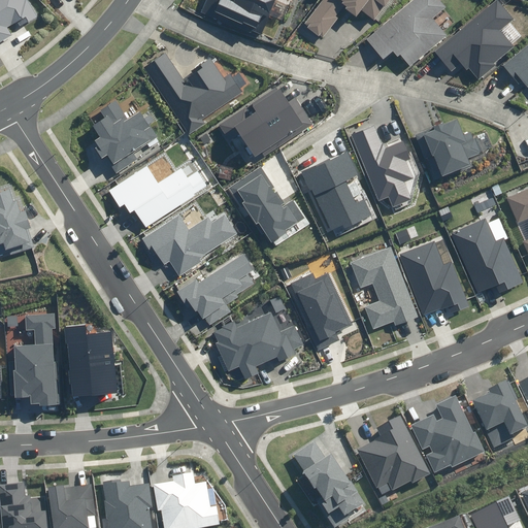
[(9,26),(32,12),(25,0),(0,0),(0,44),(14,36),(9,26)]
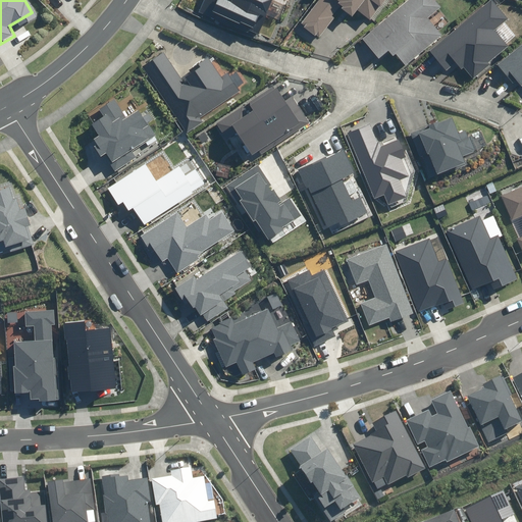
[(226,0),(203,0),(199,11),(249,34),(250,31),(258,35),(272,0),(231,0),(231,2),(226,0)]
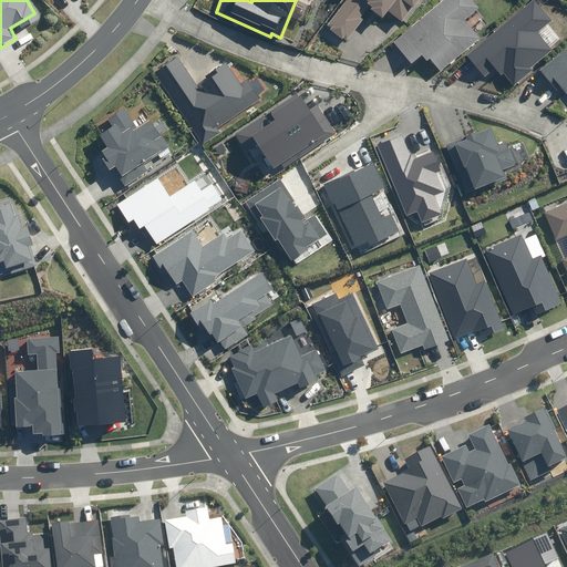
[(389,11),(402,21),(418,0),(346,0),(328,24),(332,28),(329,31),(341,40),(343,37),(347,40),(363,19),(361,17),(370,6),(372,8),(371,10),(382,19),(389,11)]
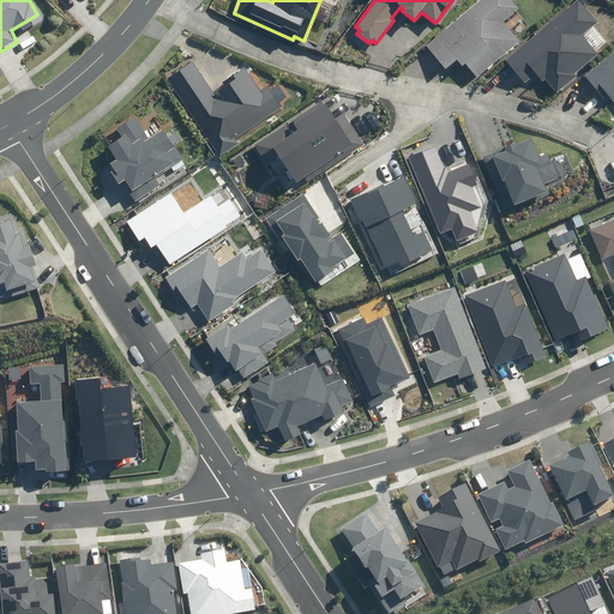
[(465,62),(476,77),(519,41),(503,20),(518,8),(511,0),(480,0),(426,44),(446,68),(458,59),(463,65),(465,62)]
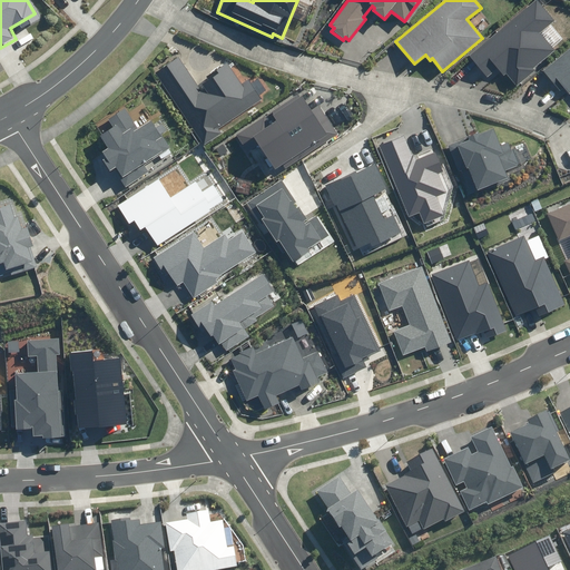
[(507,74),(517,86),(536,70),(533,68),(554,50),(540,33),(554,21),(537,0),(533,0),(469,56),(488,78),(498,69),(504,76),(507,74)]
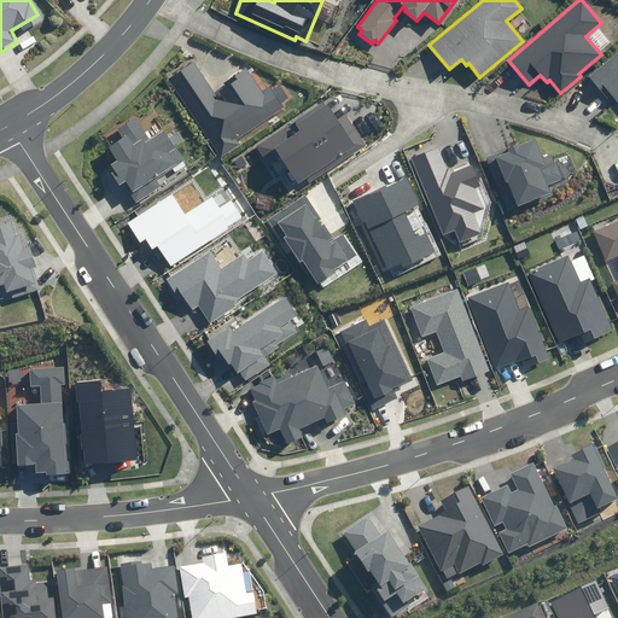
[(617,101),(617,53),(589,77),(607,99),(612,95),(617,101)]
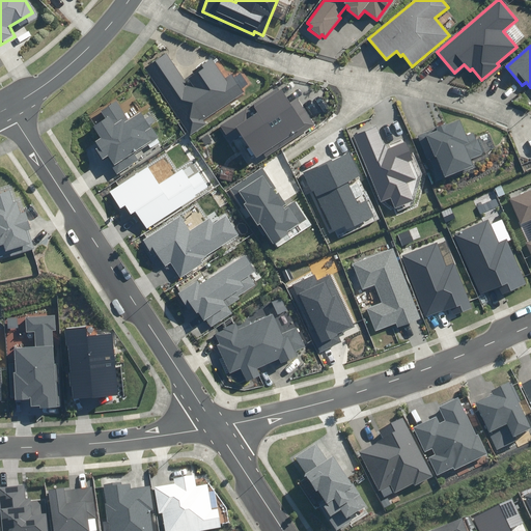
[(145,67),(190,135),(206,123),(203,119),(244,93),(241,89),(247,85),(241,75),(234,78),(232,75),(225,79),(212,58),(193,71),(196,75),(189,79),(191,82),(188,85),(167,54),(145,67)]
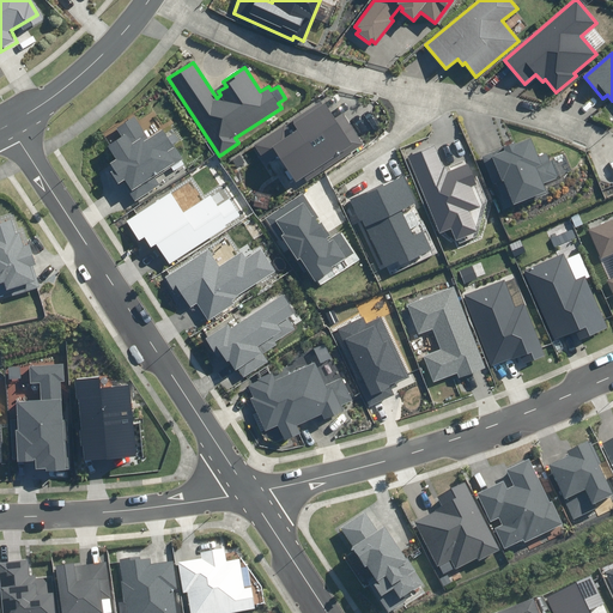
[(285,125),(255,145),(266,162),(278,155),(296,182),(304,176),(308,181),(365,144),(344,113),(335,119),(323,99),(291,121),(297,131),(291,134),(285,125)]
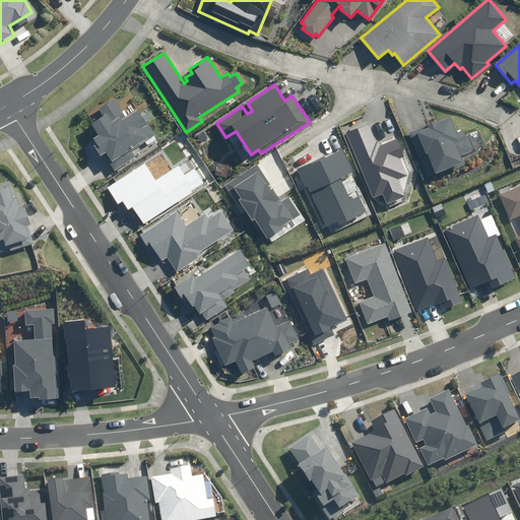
[(103,153),(114,172),(135,157),(131,151),(155,135),(138,110),(126,118),(114,100),(100,109),(105,116),(91,124),(99,135),(93,138),(96,143),(93,146),(100,155),(103,153)]
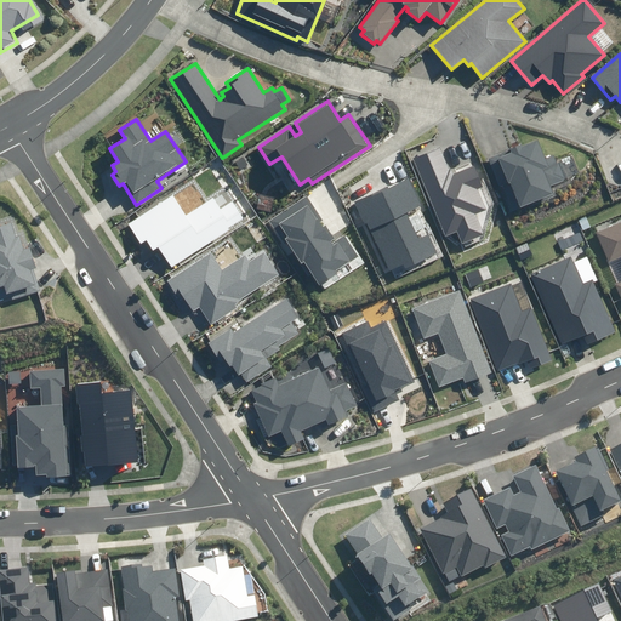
[(519,204),(520,208),(553,194),(551,187),(565,181),(554,154),(546,159),(537,141),(523,147),(522,144),(489,158),(500,186),(502,184),(512,208),(519,204)]
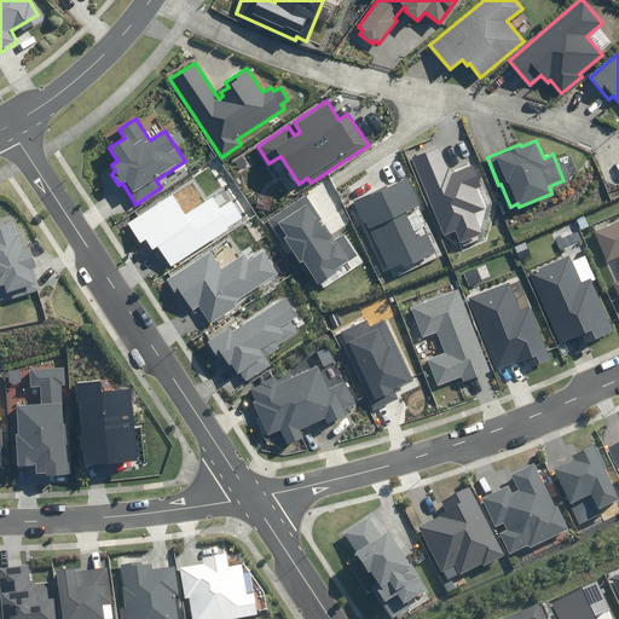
[(456,231),(461,243),(482,235),(474,214),(485,209),(476,190),(482,187),(473,166),(452,174),(450,168),(449,169),(439,146),(411,158),(444,236),(456,231)]
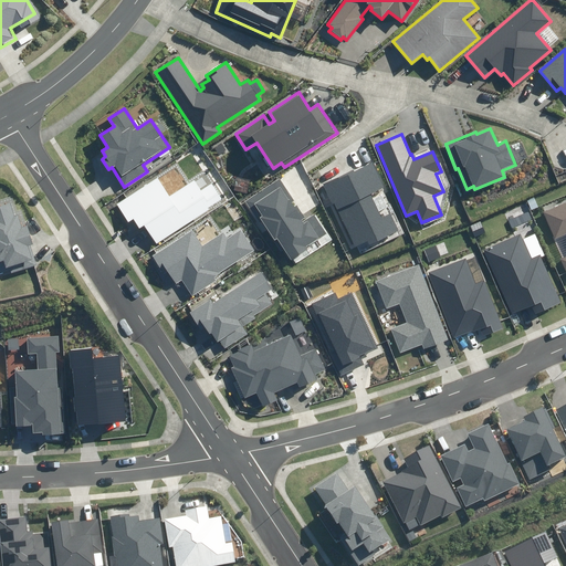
[(335,202),(355,247),(368,241),(369,244),(399,230),(391,213),(381,218),(371,194),(385,188),(373,164),(355,171),(354,169),(324,184),(333,203),(335,202)]
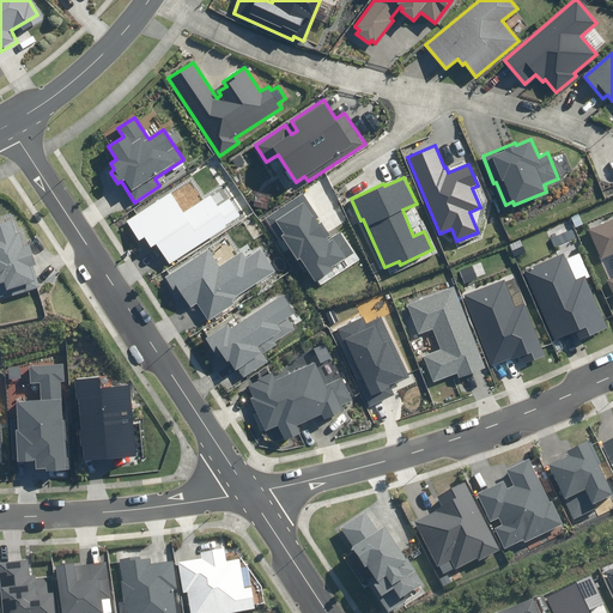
[(157,244),(169,263),(242,217),(230,198),(218,206),(211,195),(184,213),(171,192),(126,220),(139,241),(145,236),(152,247),(157,244)]
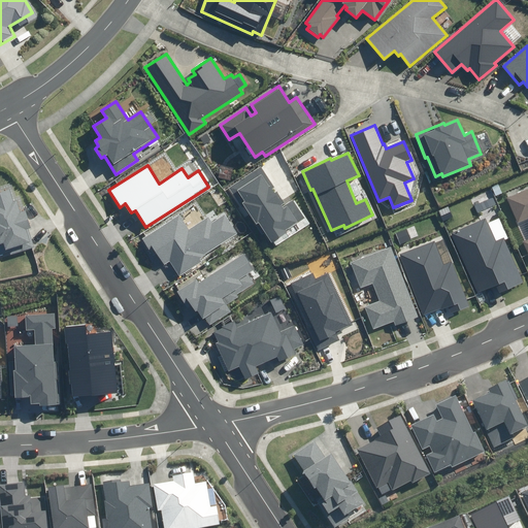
[(245,207),(262,234),(265,232),(271,242),(287,233),(285,230),(304,218),(294,200),(283,207),(282,205),(285,203),(277,192),(274,193),(272,189),(275,188),(262,166),(229,187),(242,208),(245,207)]
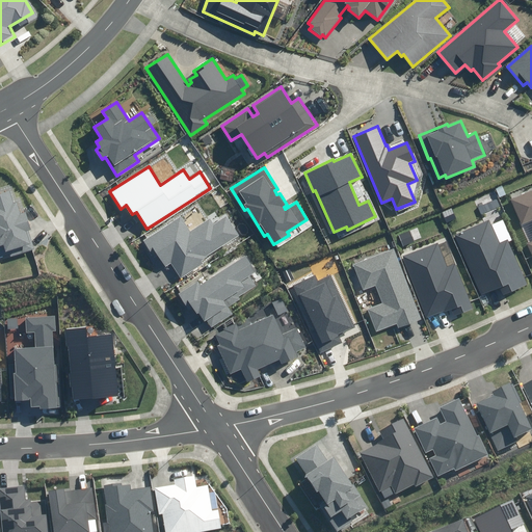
[(531,242),(527,244),(531,255),(531,189),(511,200),(523,223),(531,219),(531,242)]
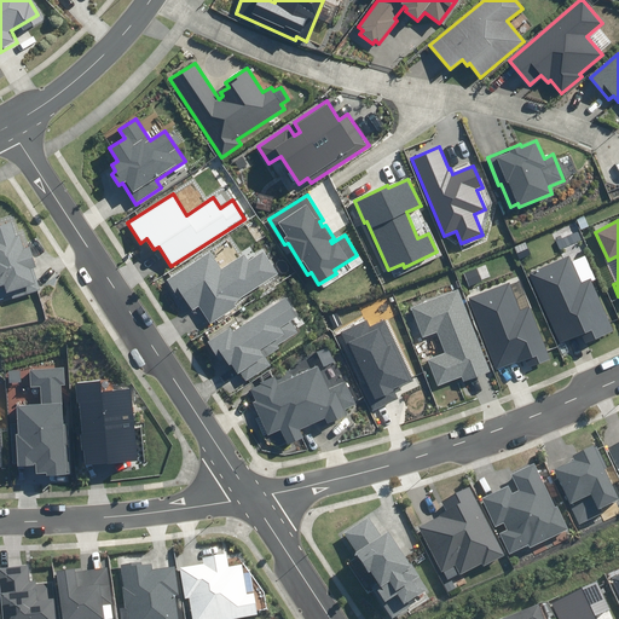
[(0,302),(40,290),(33,268),(36,267),(30,246),(24,248),(19,235),(16,236),(11,223),(0,225),(0,302)]
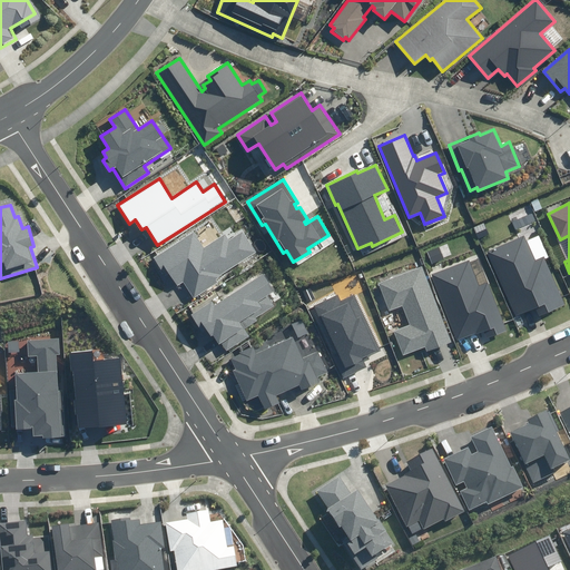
[(184,282),(195,298),(218,283),(215,277),(256,252),(243,232),(229,241),(225,234),(204,247),(194,232),(153,258),(166,277),(170,274),(178,286),(184,282)]
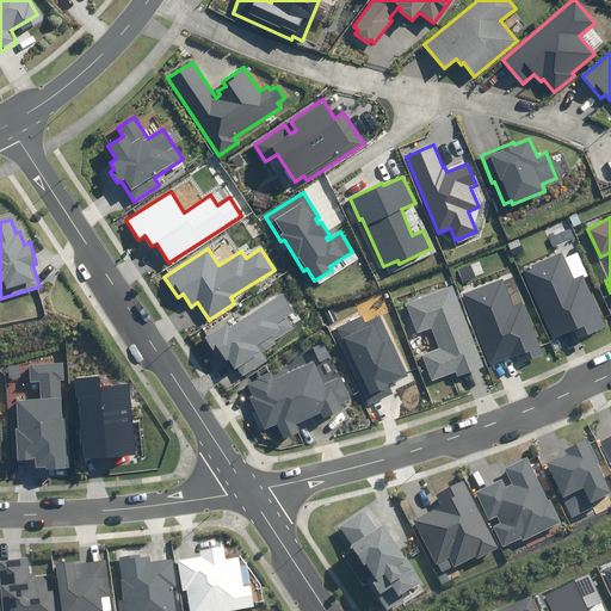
[(522,270),(551,339),(574,329),(578,339),(605,327),(582,275),(573,279),(562,253),(522,270)]
